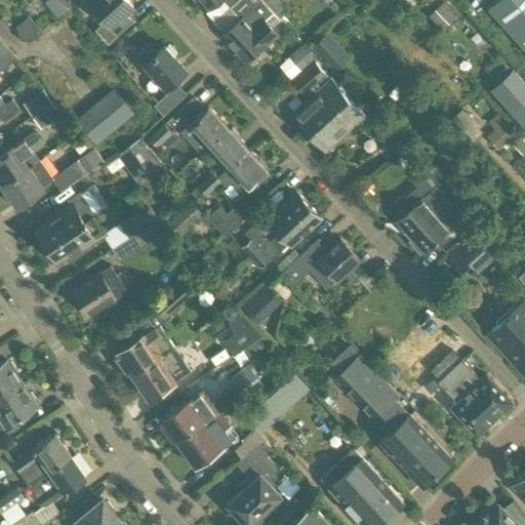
[(105,19),(94,29),(108,43),(133,19),(125,11),(132,4),(128,0),(90,0),(89,2),(105,19)]
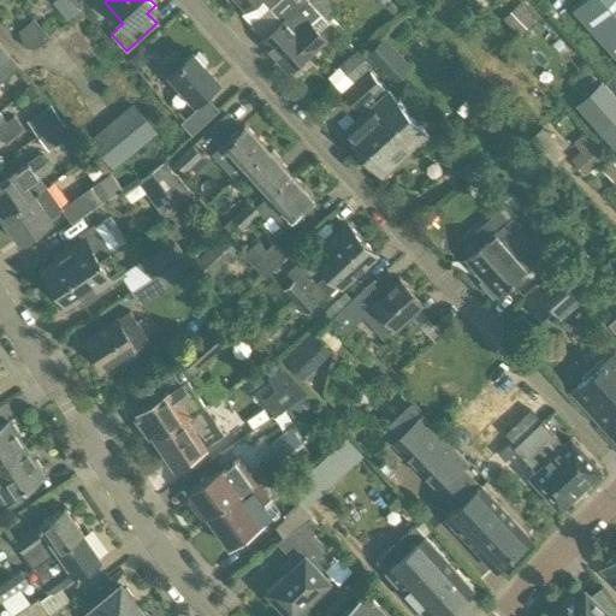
[(282,21),(261,40),(288,69),(307,51),(311,54),(327,40),(319,30),(330,19),(312,0),(277,0),(270,7),(282,21)]
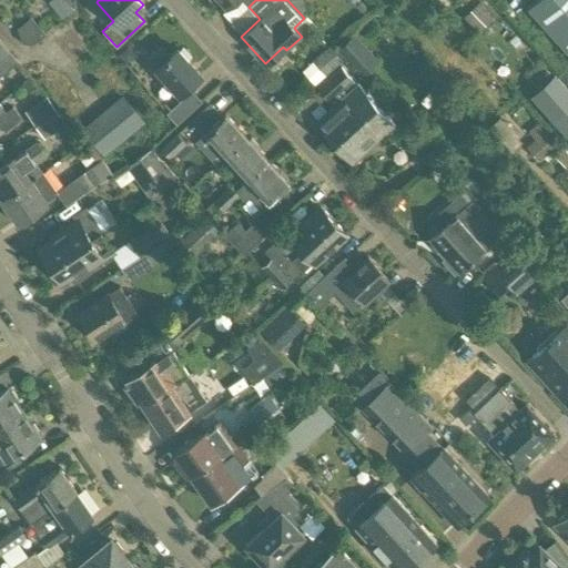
[(567,0),(534,0),(526,7),(567,53),(567,54),(566,58),(567,60),(567,0)]
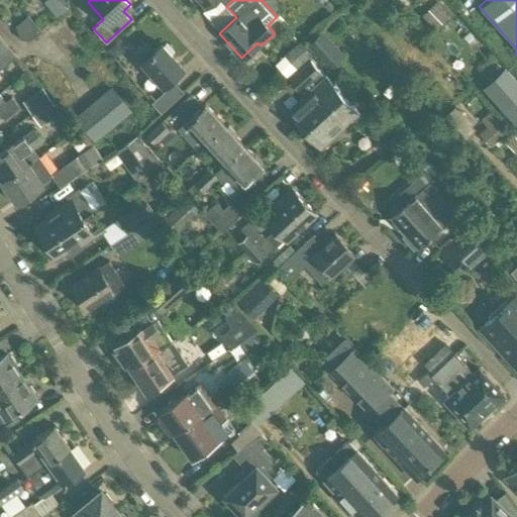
[(60,1),(49,8),(57,17),(67,9),(60,1)]
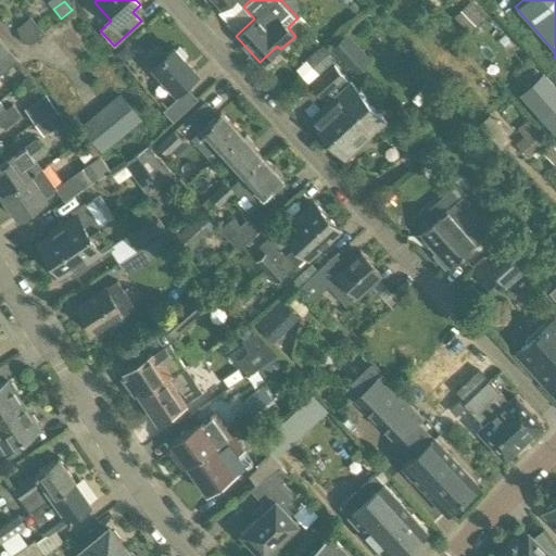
[(468,30),(482,16),(469,3),(455,17),(468,30)]
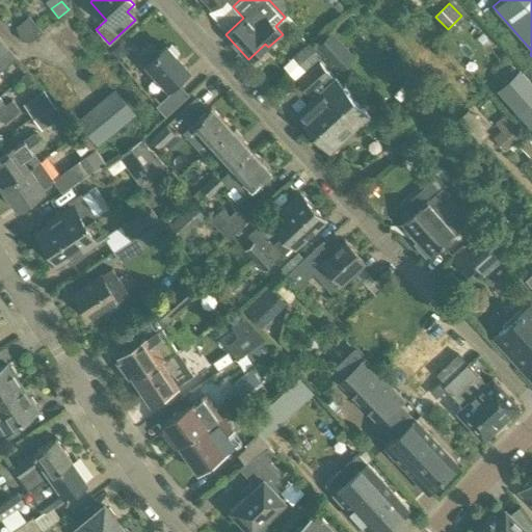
[(27,17),(17,26),(20,40),(31,41),(41,32),(27,17)]
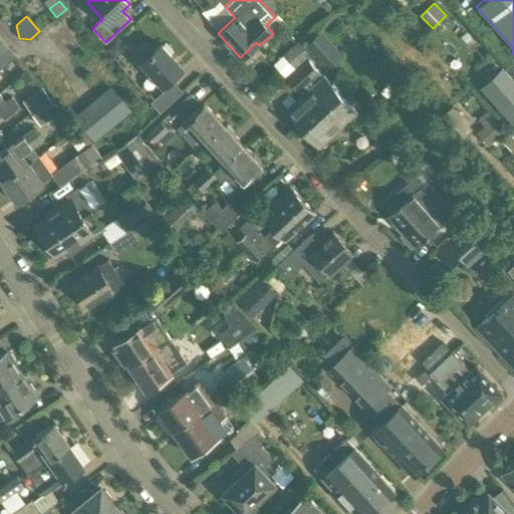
[(342,55),(321,32),(307,44),(328,67),(342,55)]
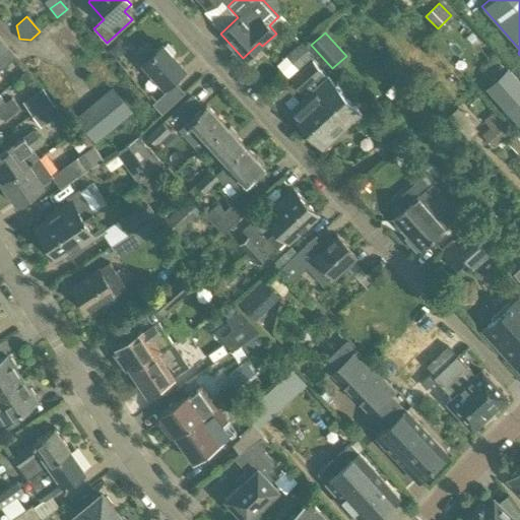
[(302,41),(285,56),(297,69),(313,54),(302,41)]
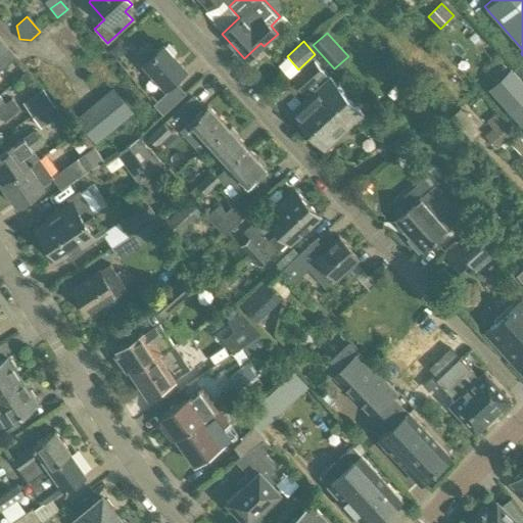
[(148,44),(136,54),(165,87),(169,91),(153,105),(161,114),(186,93),(173,80),(185,68),(163,45),(155,52),(148,44)]
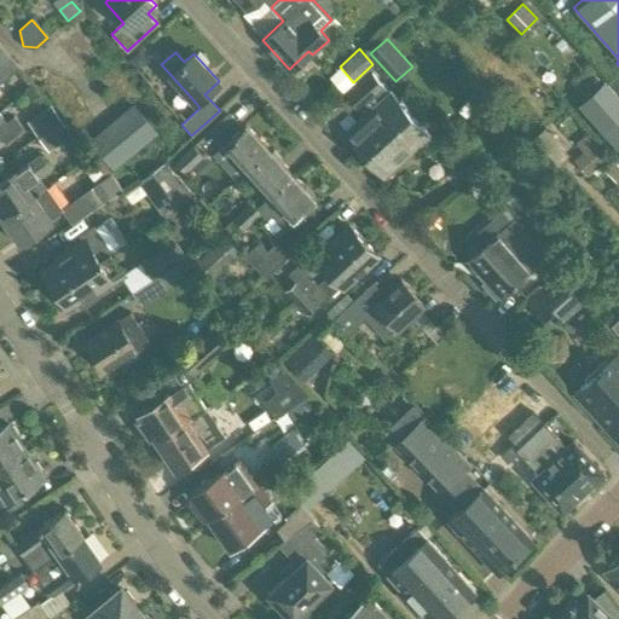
[(9,53),(0,61),(0,84),(21,68),(9,53)]
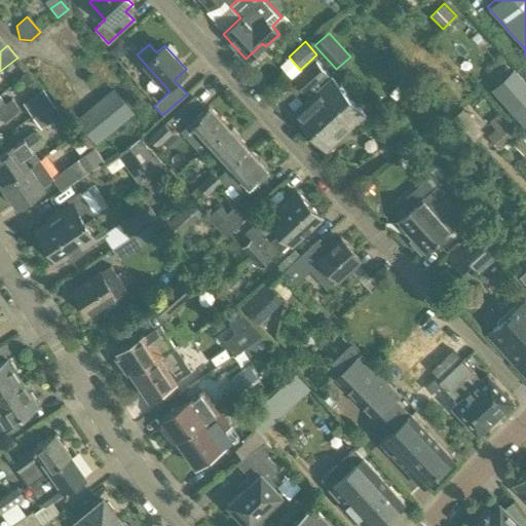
[(308,69),(340,104),(357,122),(366,114),(332,76),(330,77),(315,62),(308,69)]
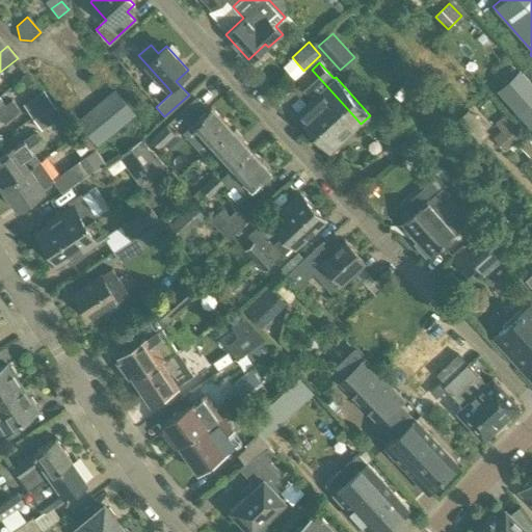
[(344,105),(312,70),(297,82),(312,99),(296,112),(313,132),(344,105)]
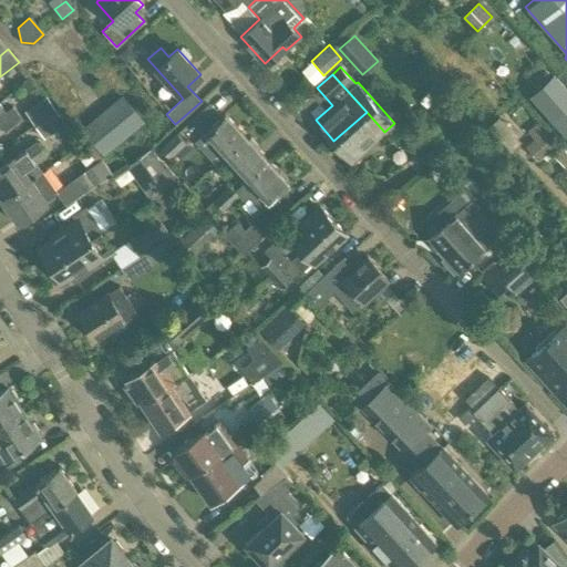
[(30,76),(22,83),(28,91),(37,84),(30,76)]
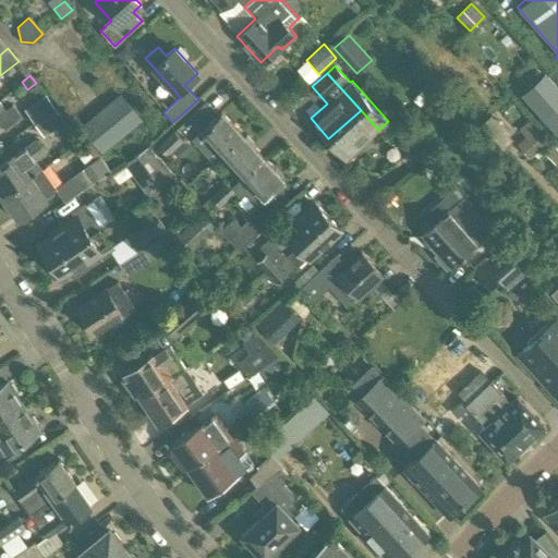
[(299,106),(308,97),(305,93),(294,101),(299,106)]
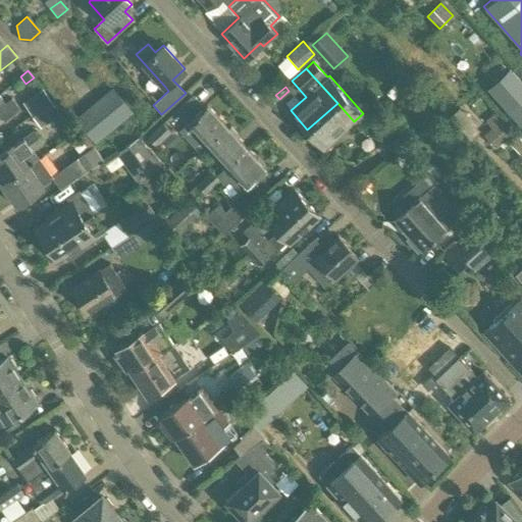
[(32,115),(52,101),(43,88),(22,102),(32,115)]
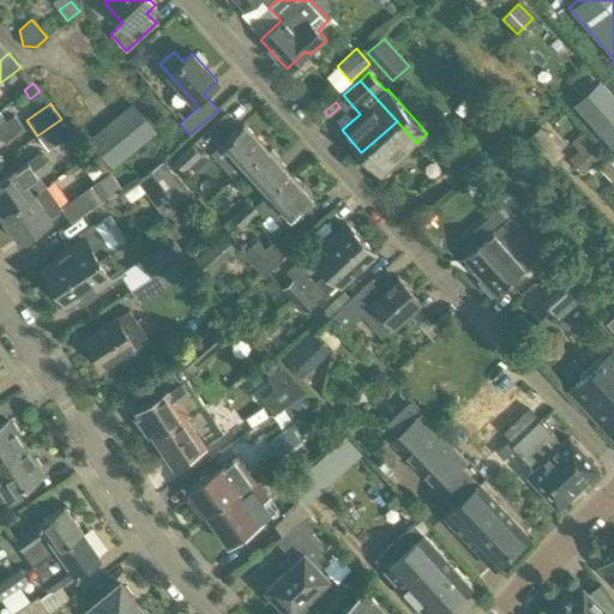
[(131,104),(91,138),(113,164),(154,131),(131,104)]
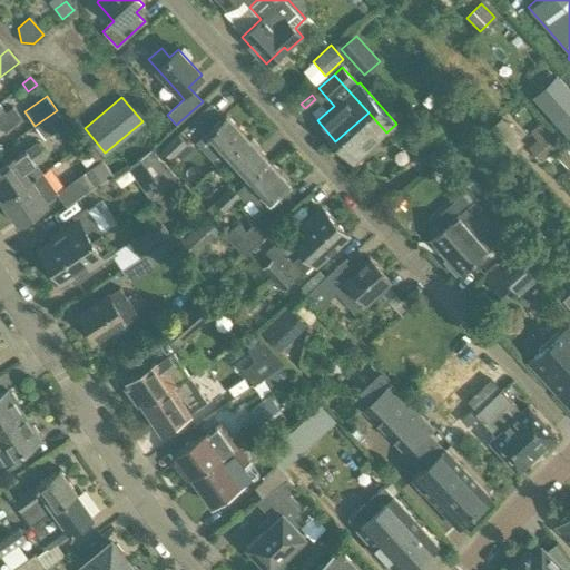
[(6,112),(0,104),(0,128),(3,127),(5,129),(20,117),(16,110),(12,107),(6,112)]
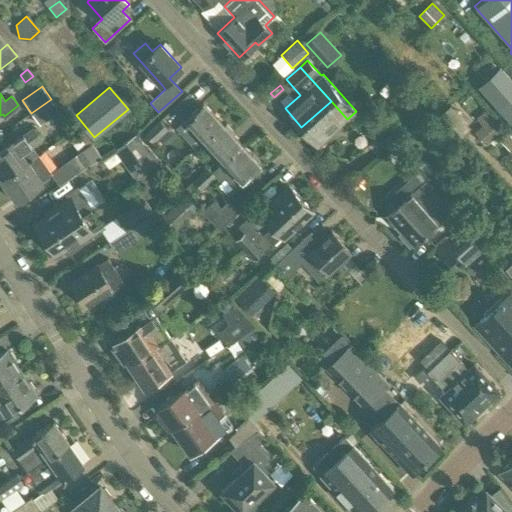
[(511,96),(502,106),(511,117),(511,96)]
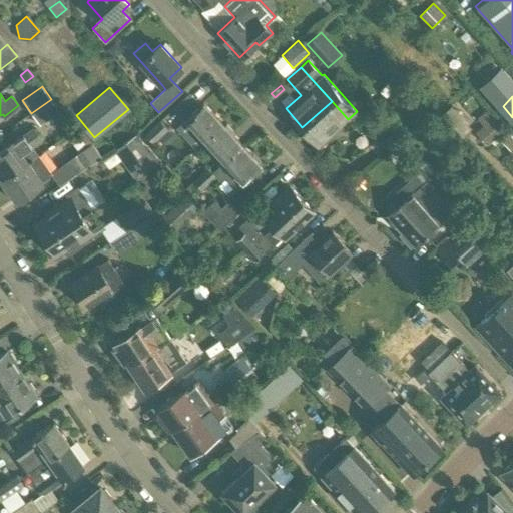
[(60,111),(51,99),(31,113),(40,125),(60,111)]
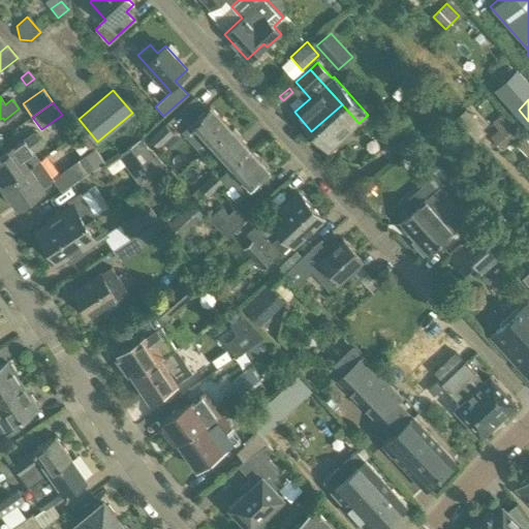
[(208,147),(229,127),(209,104),(190,122),(201,134),(198,136),(208,147)]
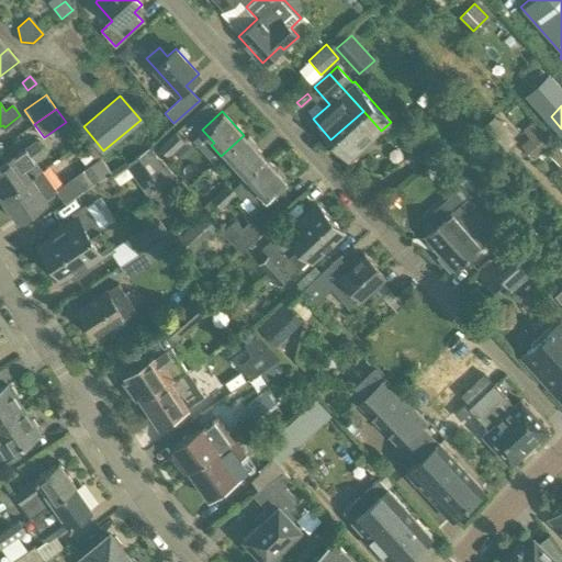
[(363,111),(330,139),(333,142),(330,148),(336,155),(343,153),(348,159),(381,131),(363,111)]
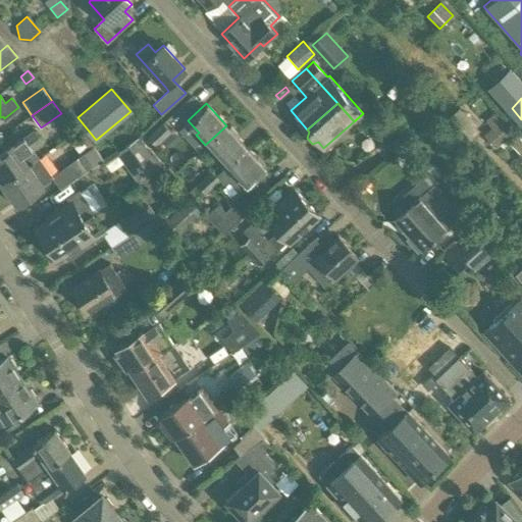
[(501,120),(483,135),(494,149),(513,134),(501,120)]
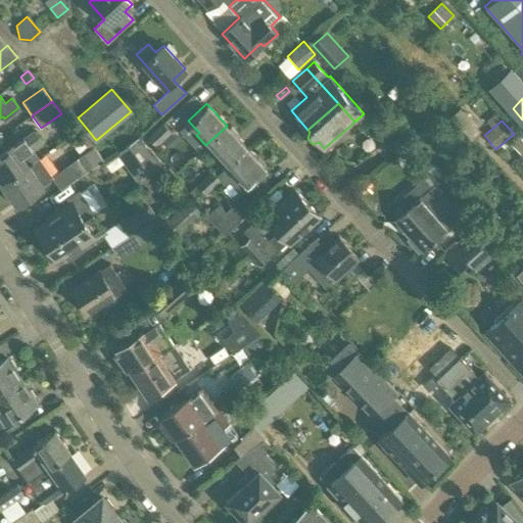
[(160,123),(146,137),(155,147),(170,133),(160,123)]
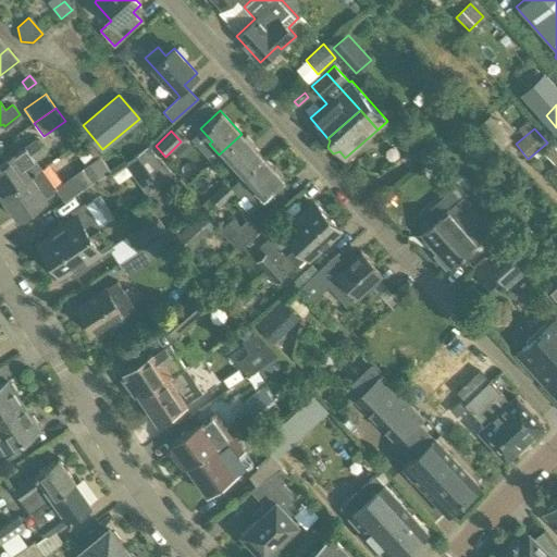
[(242,134),(219,155),(219,156),(222,152),(233,164),(230,168),(239,177),(262,157),(242,134)]
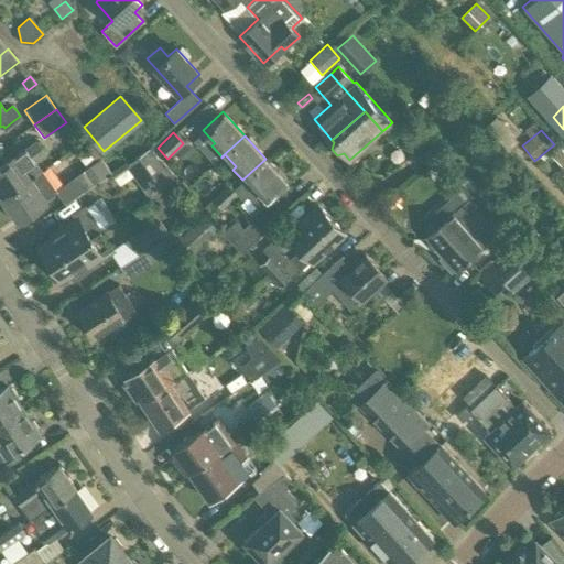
[(413,158),(425,147),(415,137),(403,147),(413,158)]
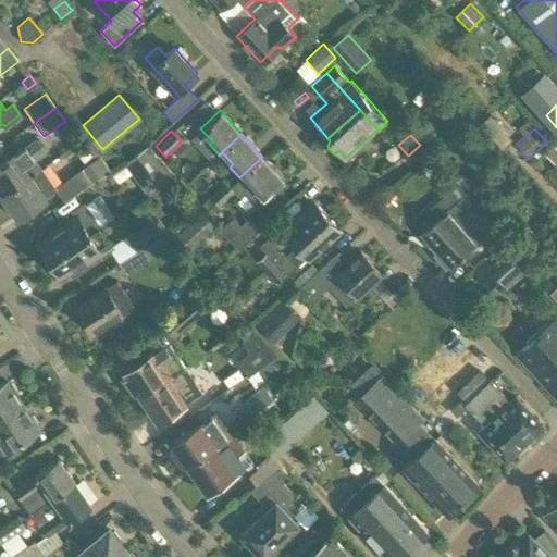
[(0,192),(1,195),(39,168),(33,159),(45,150),(35,138),(14,155),(13,152),(0,161),(0,192)]
